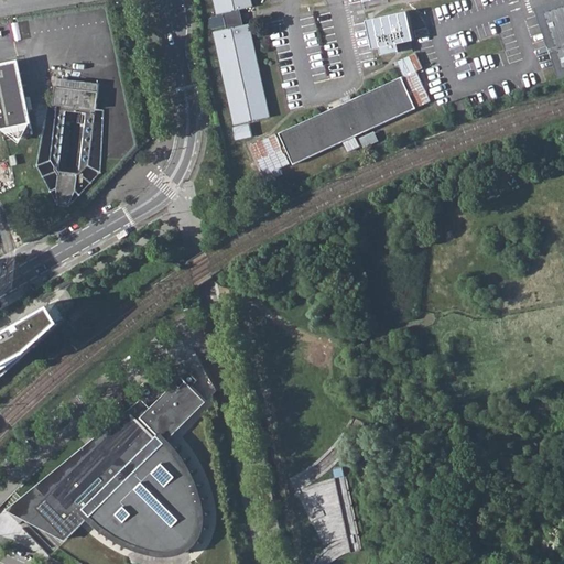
[(240,9),(252,6),(251,0),(216,0),(219,13),(226,12),(228,12),(231,28),(229,28),(216,31),(237,123),(270,117),(249,23),(245,24),(241,24),(238,9),(240,9)]
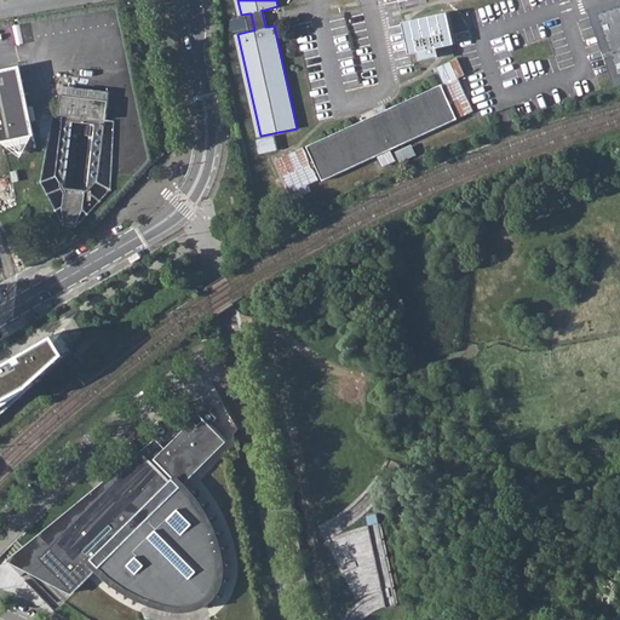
[(619,0),(604,0),(592,4),(618,84),(619,82),(619,0)]
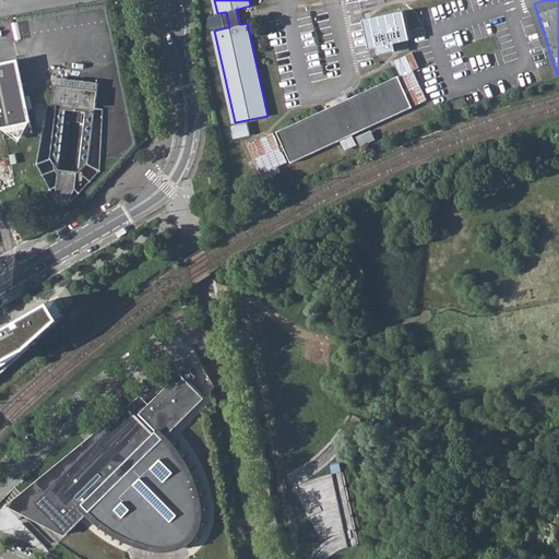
[(405,10),(364,20),(370,48),(378,46),(380,54),(397,50),(395,43),(411,38),(405,10)]
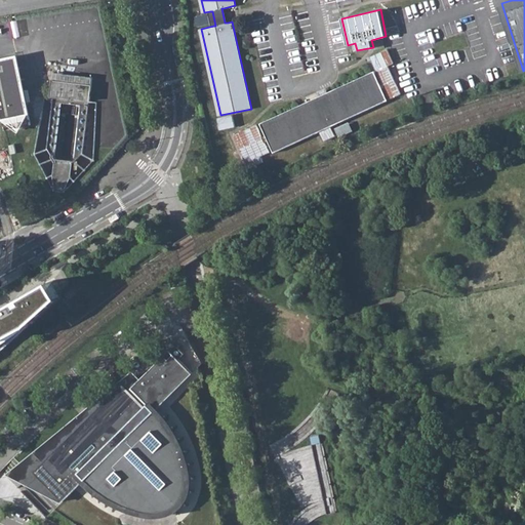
[(16,56),(0,59),(0,106),(5,130),(31,125),(16,56)]
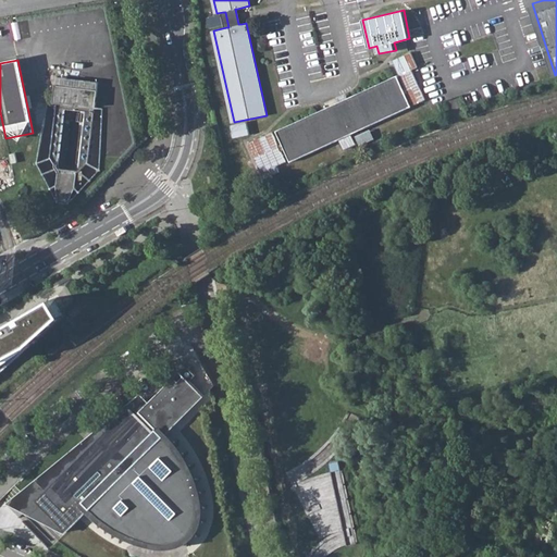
[(412,106),(398,75),(276,131),(291,162),(412,106)]
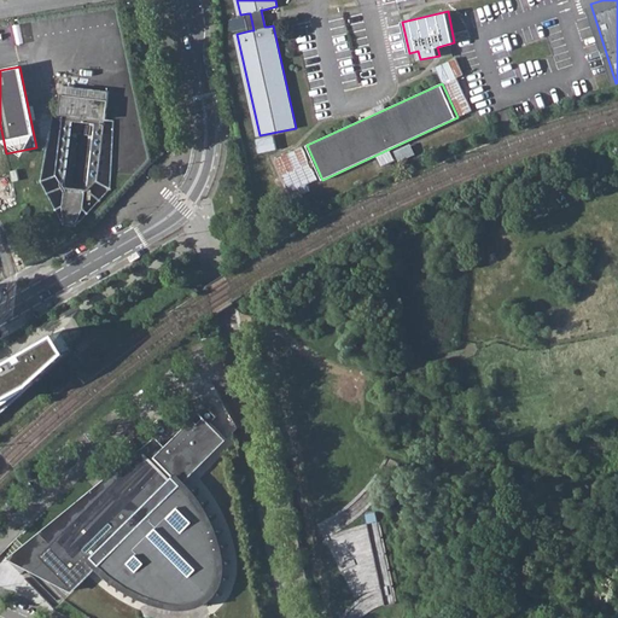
[(106,118),(109,91),(64,86),(60,114),(106,118)]
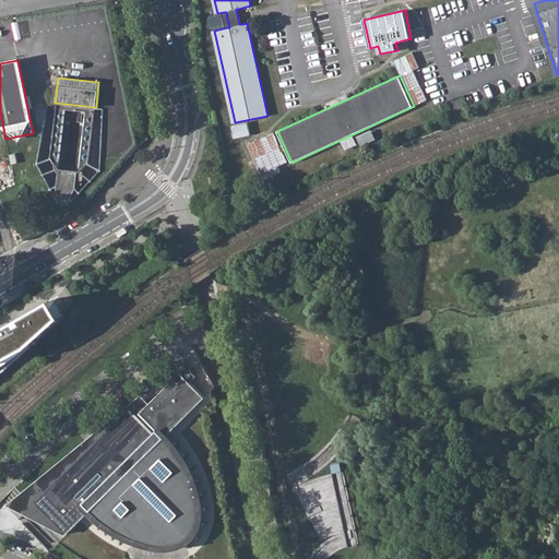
[(96,107),(55,103),(47,102),(35,164),(57,204),(69,205),(100,171),(103,109),(96,107)]
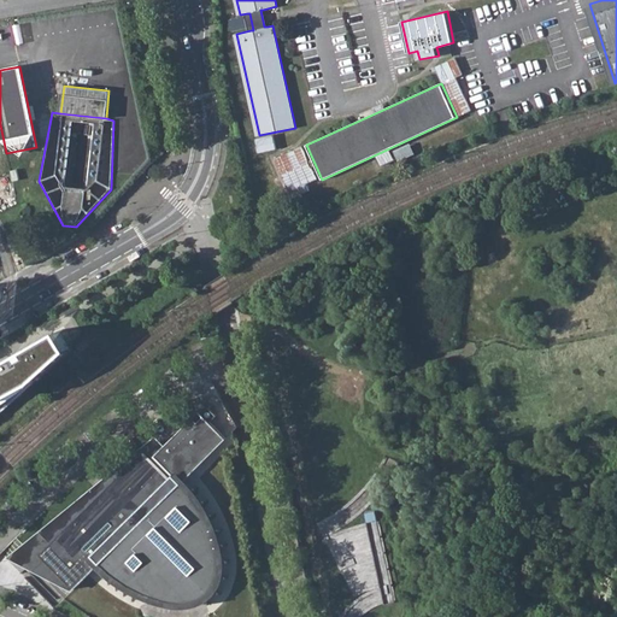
[(309,183),(318,178),(304,145),(277,156),(293,197),(311,189),(309,183)]
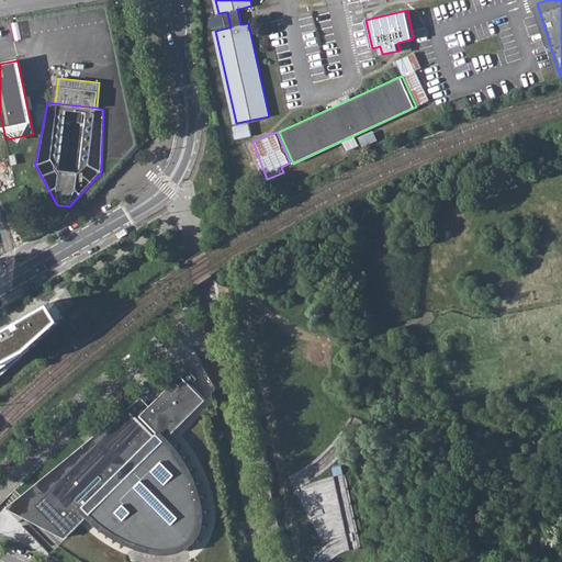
[(0,384),(10,375),(89,306),(75,285),(40,306),(36,308),(0,328),(0,384)]
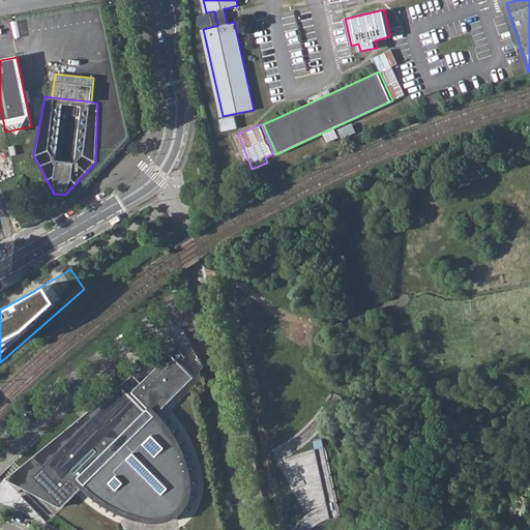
[(9,478),(64,506),(86,486),(92,491),(97,495),(101,498),(107,501),(111,504),(116,506),(121,509),(126,511),(130,513),(137,516),(142,517),(148,519),(154,519),(162,519),(168,518),(173,516),(177,513),(180,510),(184,507),(186,503),(188,499),(189,494),(190,488),(190,481),(189,475),(187,468),(185,461),(182,452),(179,446),(176,439),(172,433),(168,427),(163,420),(157,414),(196,376),(172,353),(143,382),(136,375),(9,478)]
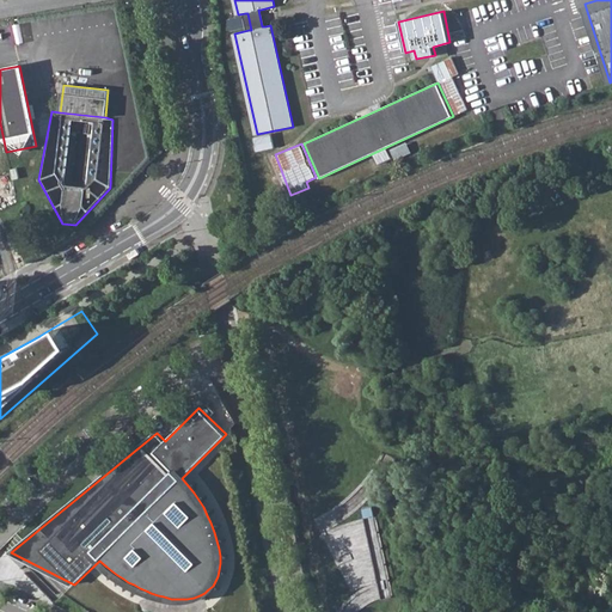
[(373,506),(361,508),(363,518),(381,599),(392,597),(374,516),(373,506)]
